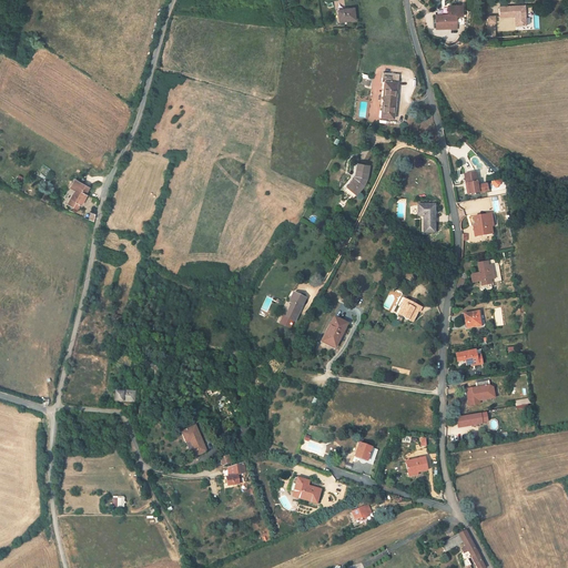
[(355,14),(353,4),(337,8),(341,20),(348,18),(348,17),(355,14)]
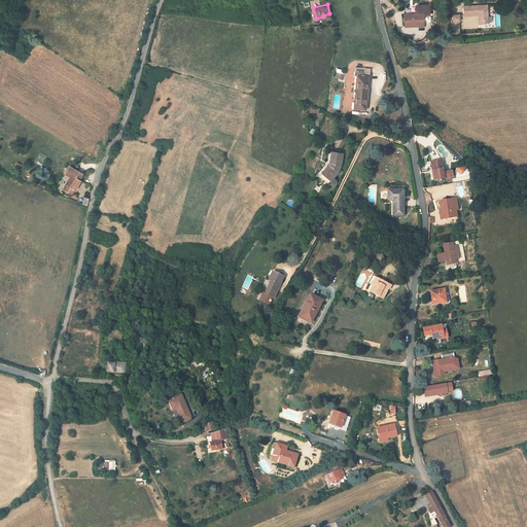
[(422,27),(421,15),(427,15),(426,5),(414,6),(414,14),(402,15),(402,18),(403,26),(403,28),(422,27)]
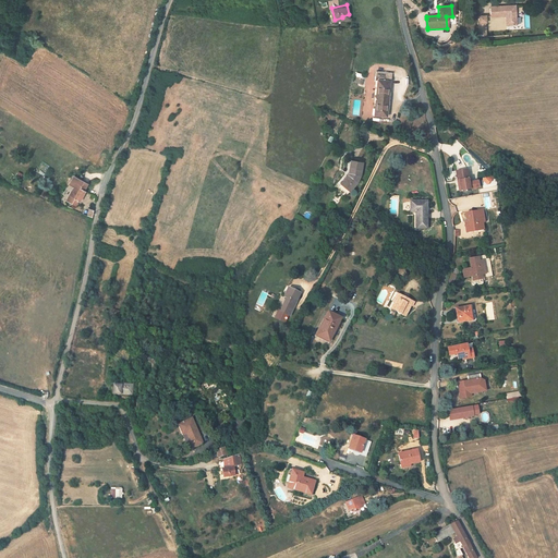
[(514,25),(513,5),(488,7),(488,16),(505,16),(505,25),(514,25)]
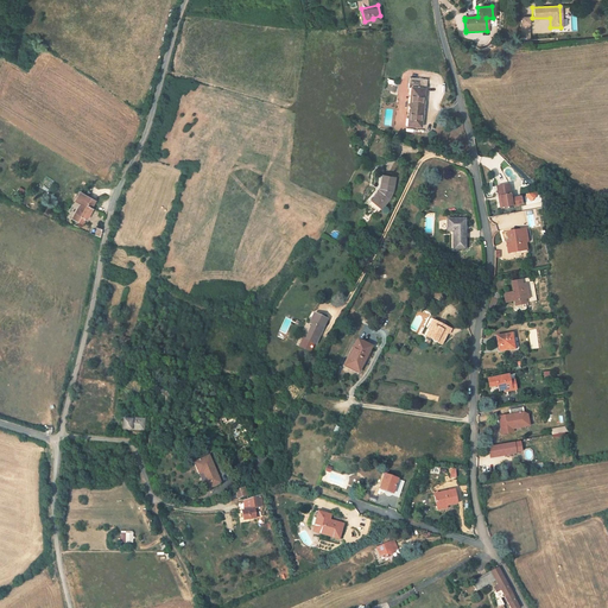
[(530,39),(529,24),(527,24),(526,17),(520,17),(520,25),(521,25),(523,40),(530,39)]
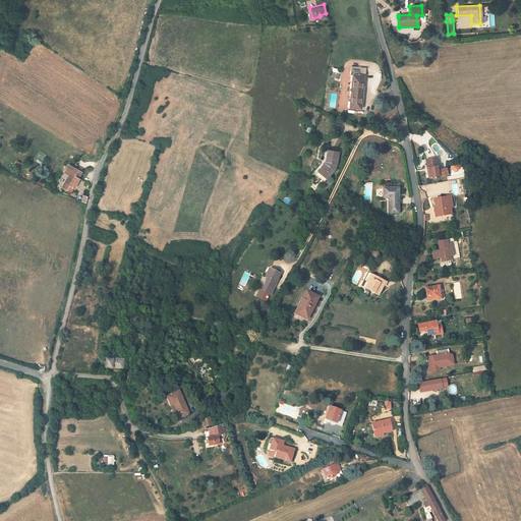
[(359,108),(364,68),(350,67),(349,74),(352,74),(348,106),(359,108)]
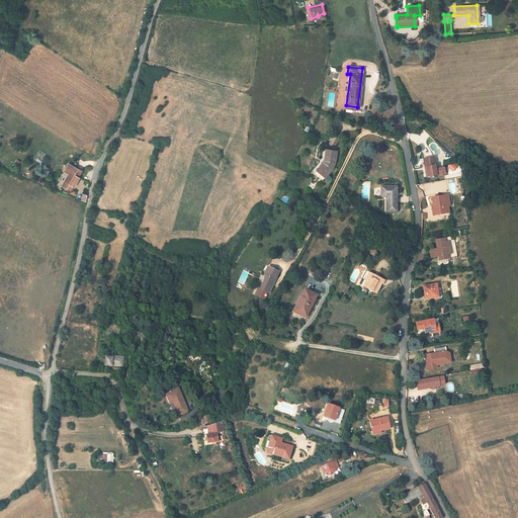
[(331,165),(333,153),(323,151),(321,163),(313,171),(322,178),(330,169),(331,165)]
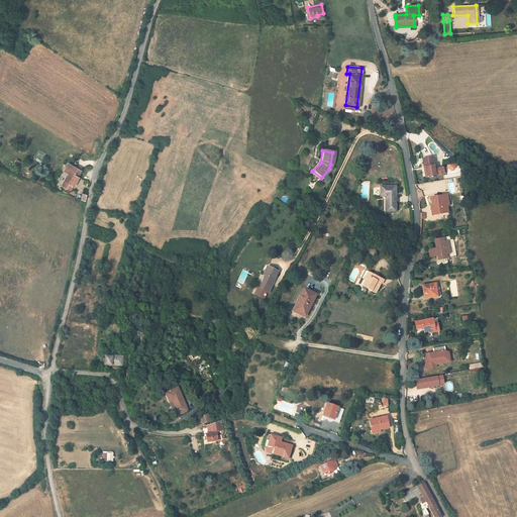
[(433,170),(431,158),(423,160),(426,178),(435,176),(433,170)]
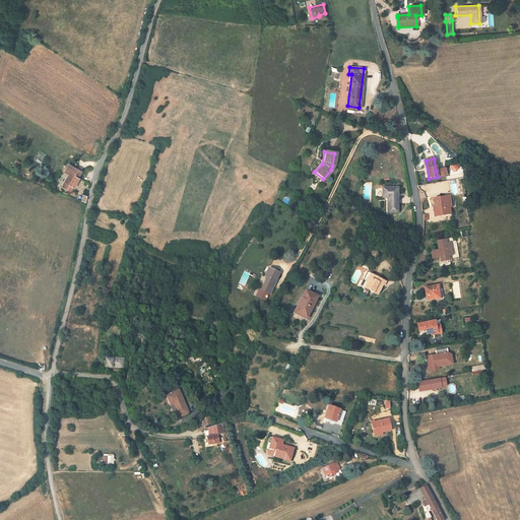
[(68,178),(61,190),(70,195),(73,190),(74,191),(79,182),(78,181),(82,175),(78,173),(77,174),(72,171),(68,178)]
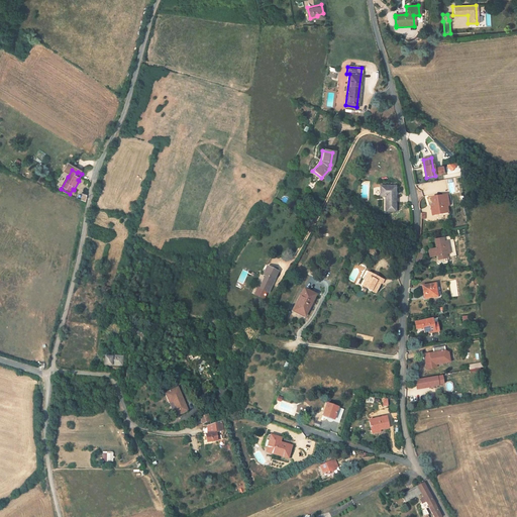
[(394,209),(394,186),(381,185),(381,195),(385,195),(384,209),(394,209)]
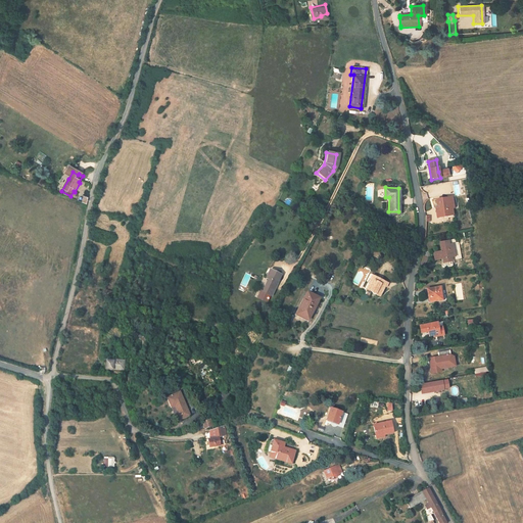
[(447,208),(448,208),(446,197),(436,199),(438,207),(438,210),(436,210),(437,218),(448,216),(447,208)]
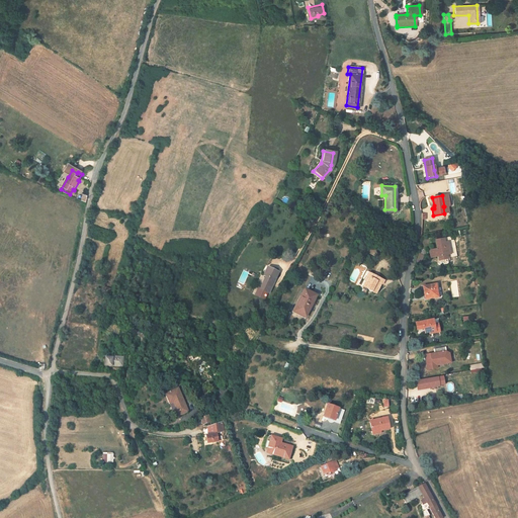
[(449,255),(447,243),(443,243),(442,239),(434,241),(435,249),(428,251),(429,258),(437,257),(437,260),(446,259),(445,255),(449,255)]
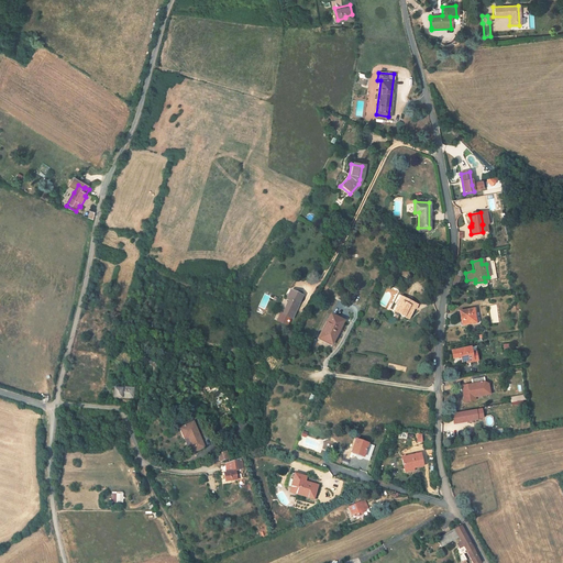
[(291,319),(302,296),(289,290),(286,299),(287,300),(282,313),(282,315),(289,318),(291,319)]
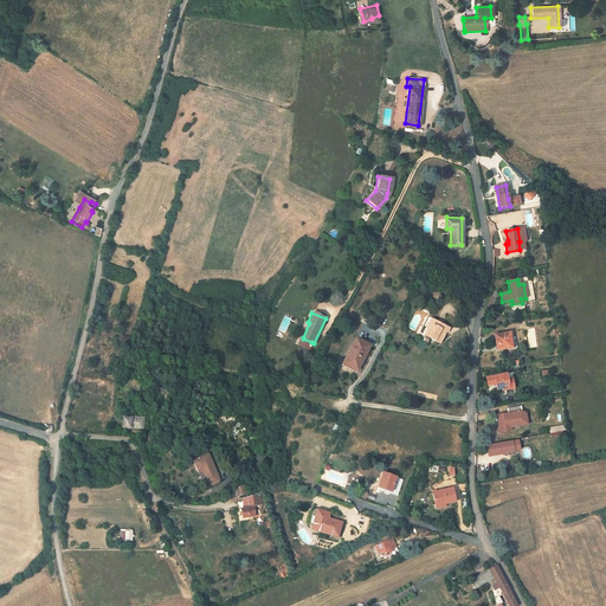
[(442,341),(449,326),(432,318),(430,323),(431,323),(434,324),(429,335),(442,341)]
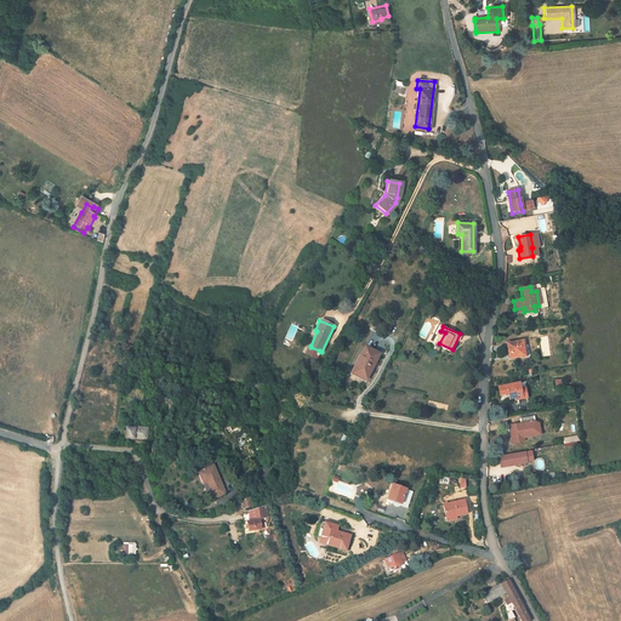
[(523,357),(520,342),(506,343),(507,359),(523,357)]
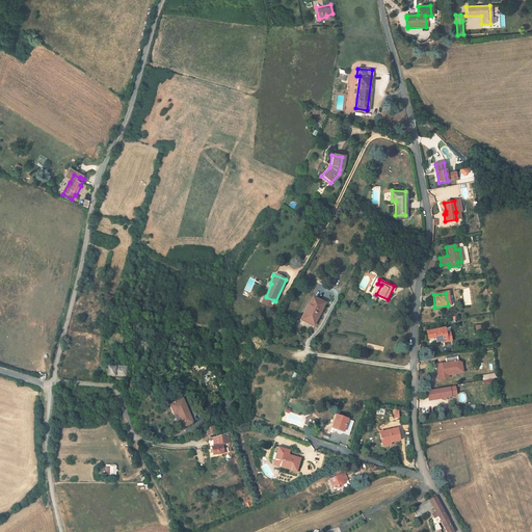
[(266,297),(266,296),(264,295),(261,303),(270,308),(273,300),(266,297)]
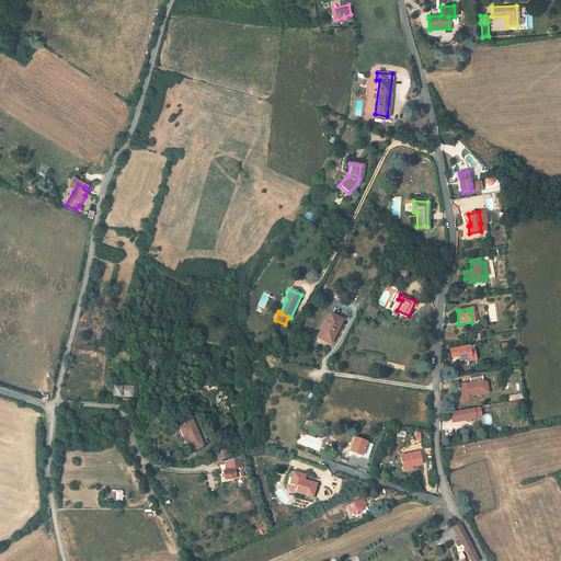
[(332,343),(343,320),(330,313),(319,336),(332,343)]
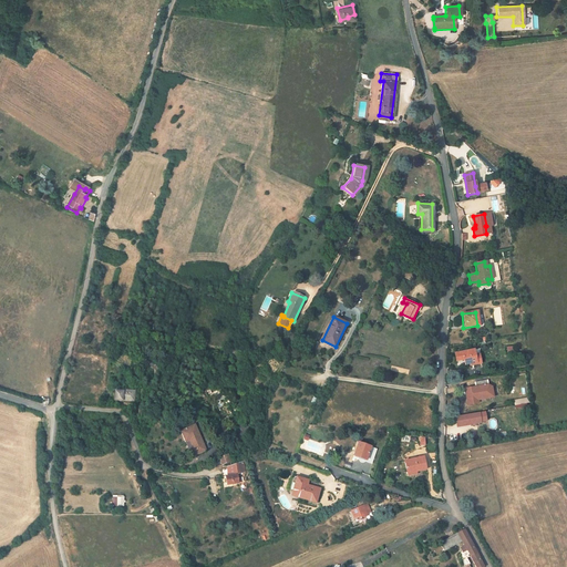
[(481,364),(478,357),(474,357),(473,351),(454,356),(455,362),(463,361),(464,367),(475,363),(475,366),(481,364)]
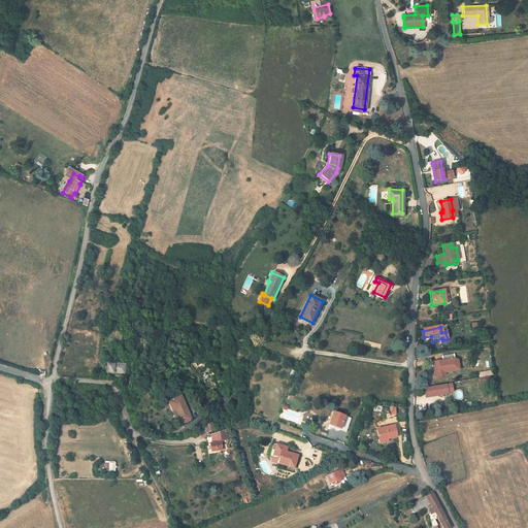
[(442,359),(444,372),(461,369),(459,360),(455,358),(443,359),(442,359)]
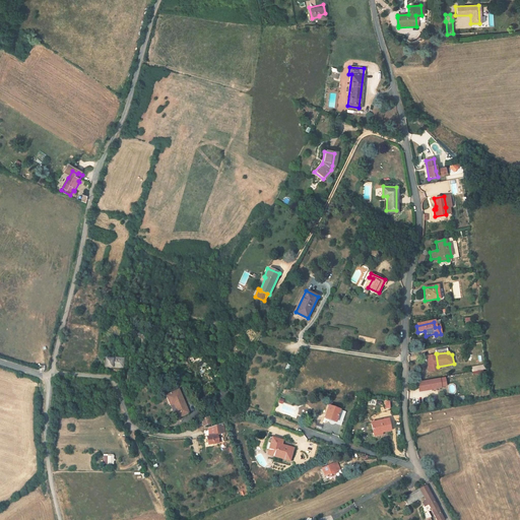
[(438,367),(436,353),(428,355),(430,371),(439,370),(438,367)]
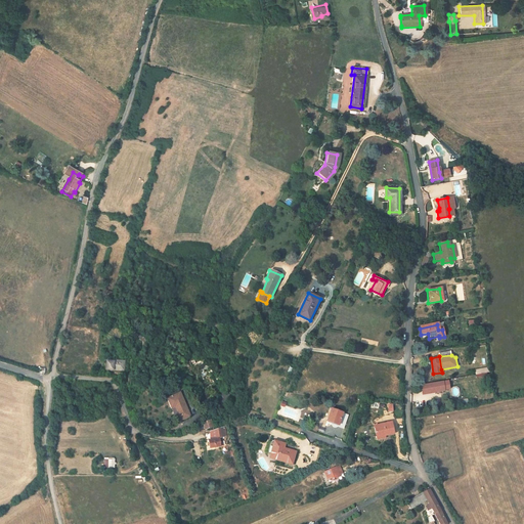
[(123,372),(124,362),(113,361),(113,363),(105,363),(105,370),(123,372)]
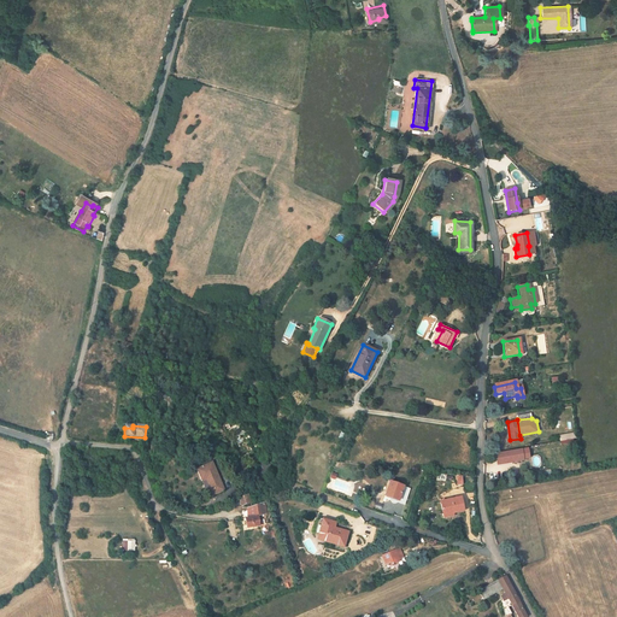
[(528,452),(528,451),(503,453),(504,463),(529,460),(529,459),(528,452)]
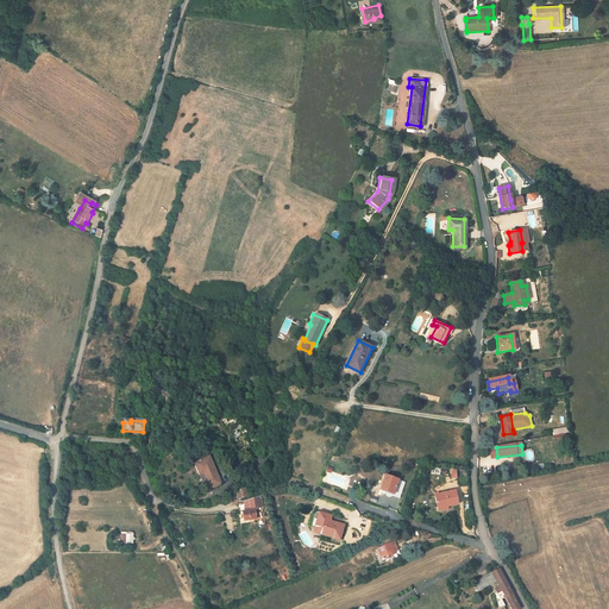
[(221,483),(211,456),(195,462),(199,471),(203,470),(211,488),(221,483)]
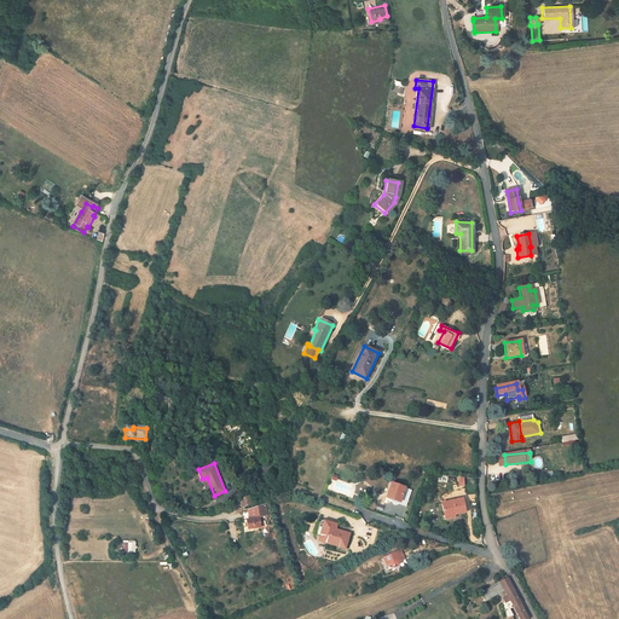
[(408,510),(411,496),(391,491),(387,505),(408,510)]
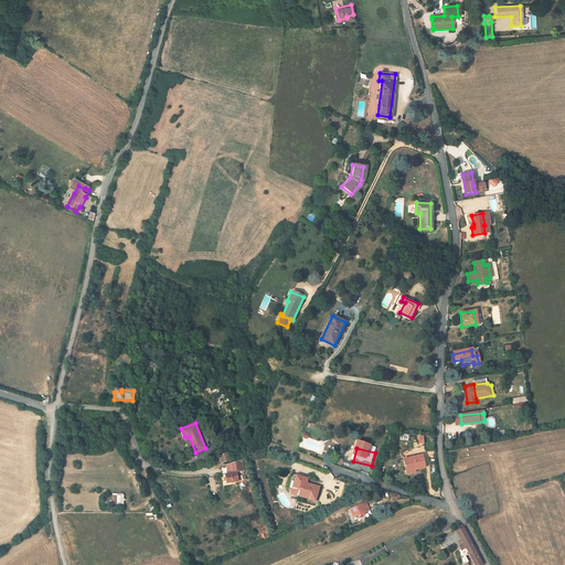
[(228,460),(225,452),(219,456),(221,464),(228,460)]
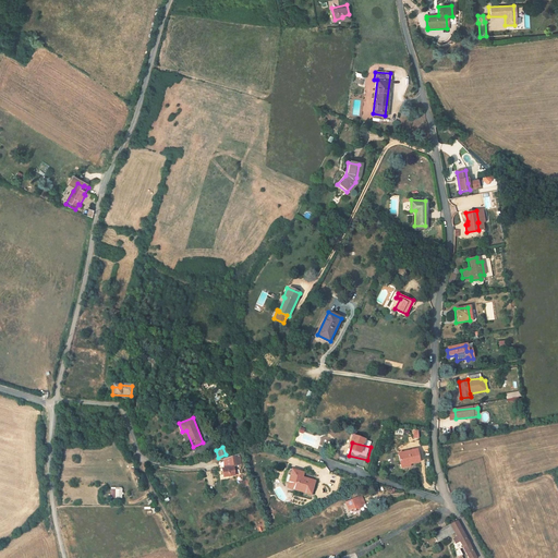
[(421,461),(417,449),(399,453),(401,465),(410,464),(421,461)]
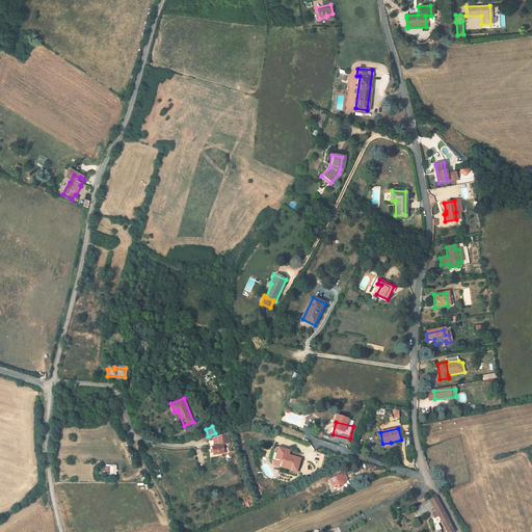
[(223,453),(222,445),(221,435),(213,439),(214,447),(211,448),(212,455),(223,453)]
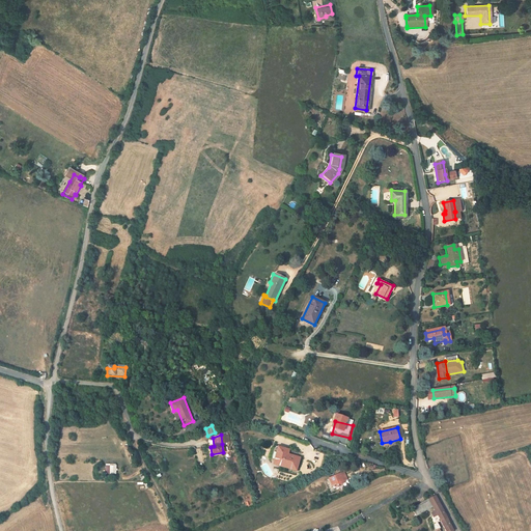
[(295,468),(298,455),(285,452),(286,447),(272,445),(269,460),(286,464),(285,467),(295,468)]
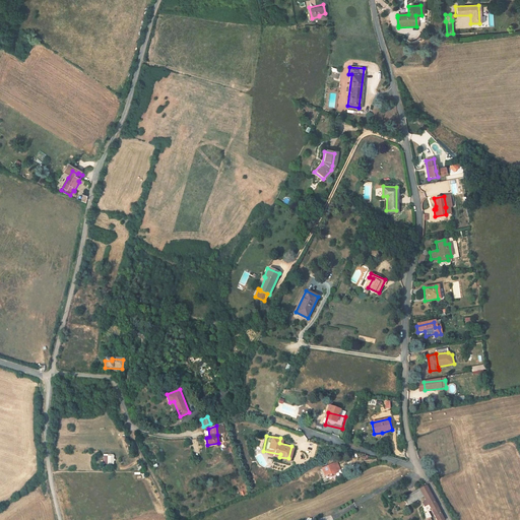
[(326,474),(341,468),(338,463),(335,464),(334,462),(323,467),(326,474)]
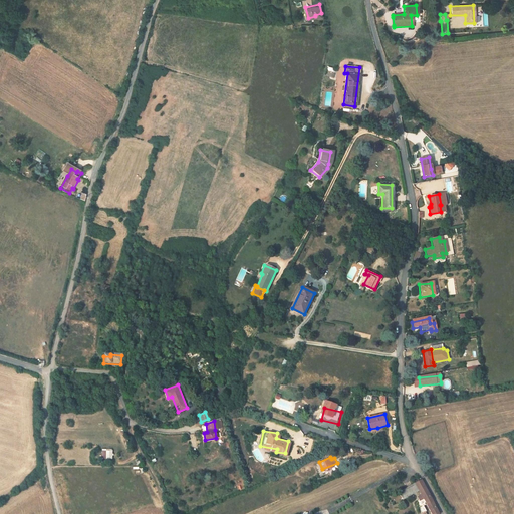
[(403,501),(420,492),(426,489),(422,482),(399,494),(403,501)]
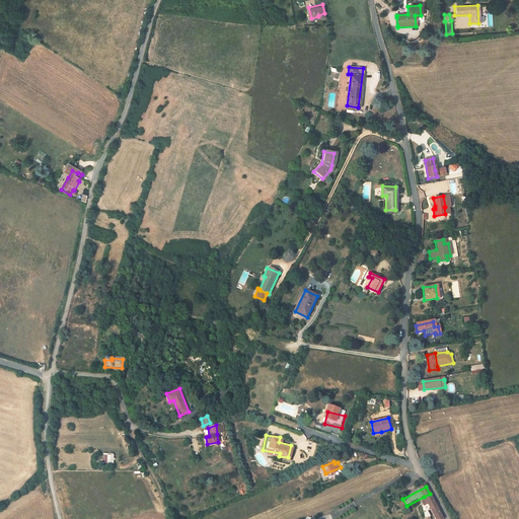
[(434,501),(430,494),(424,497),(428,505),(434,501)]
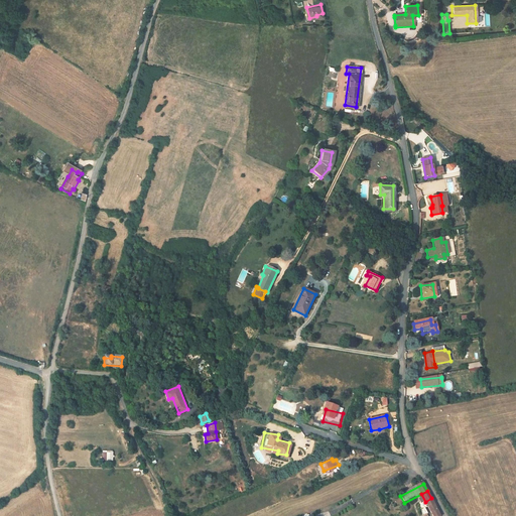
[(440,515),(431,498),(425,502),(420,504),(422,515),(426,515),(428,515),(427,508),(429,507),(434,515),(440,515)]
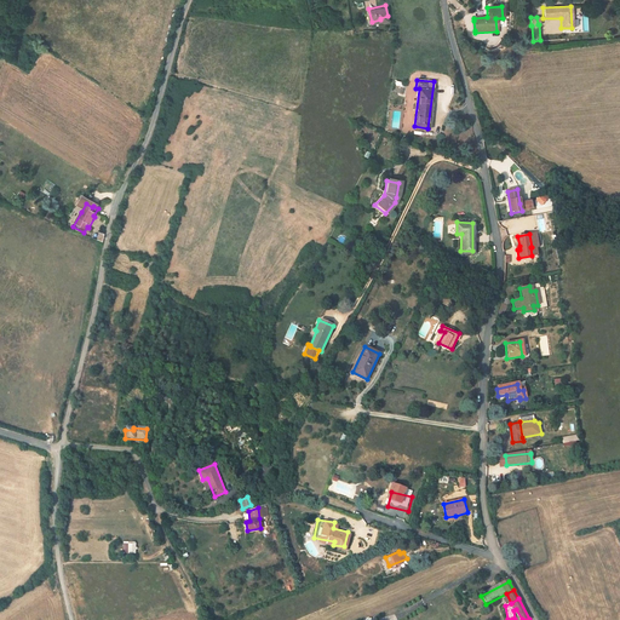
All buildings are outlined.
